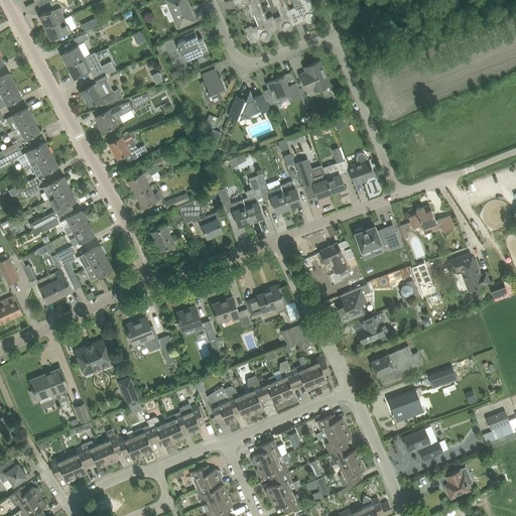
[(178,27),(185,24),(196,20),(191,12),(190,12),(189,12),(188,9),(189,8),(184,0),(166,0),(172,12),(178,27)]
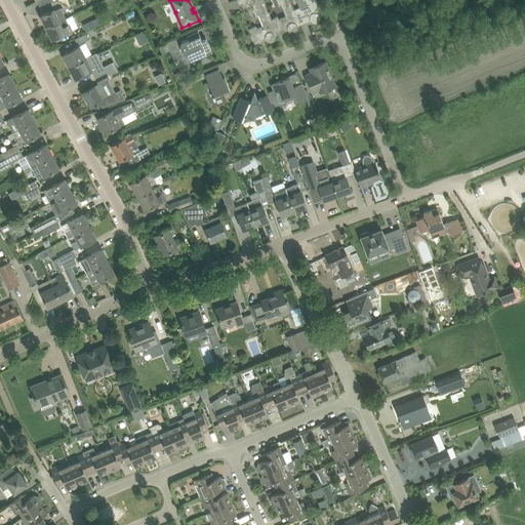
[(276,35),(278,34),(272,18),(264,0),(236,0),(239,5),(250,1),(256,15),(258,14),(264,26),(256,28),(255,26),(248,29),(255,44),(266,39),(267,41),(268,41),(270,42),(271,42),(272,41),(274,41),(275,40),(275,38),(276,37),(276,35)]
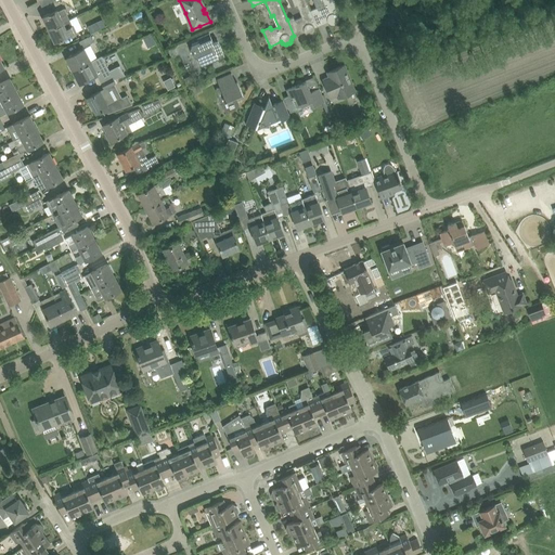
[(292,0),(295,7),(297,5),(302,16),(295,20),(294,17),(287,20),(294,36),(305,31),(305,33),(306,34),(307,34),(308,34),(309,35),(310,35),(311,34),(312,34),(313,33),(314,31),(314,30),(314,29),(314,28),(314,27),(318,26),(310,10),(311,10),(306,0),(292,0)]
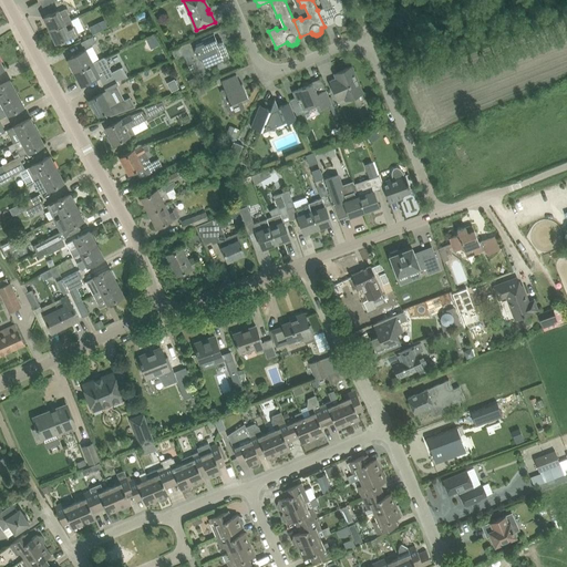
[(320,0),(325,8),(318,10),(317,10),(325,27),(334,22),(336,23),(338,24),(339,24),(341,24),(342,24),(343,23),(344,22),(346,21),(346,19),(346,18),(349,17),(344,6),(341,0),(320,0)]
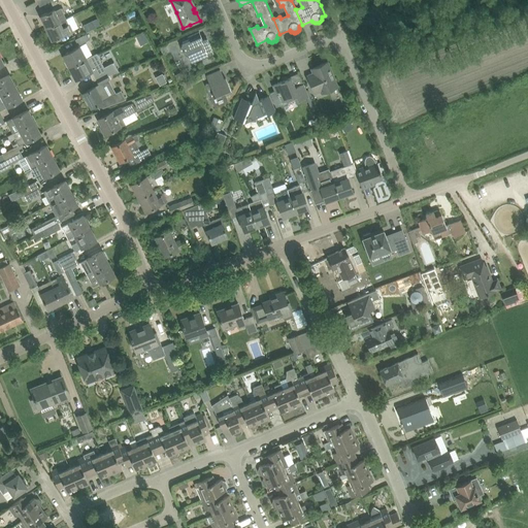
[(41,15),(46,28),(60,22),(66,19),(61,7),(55,10),(54,9),(41,15)]
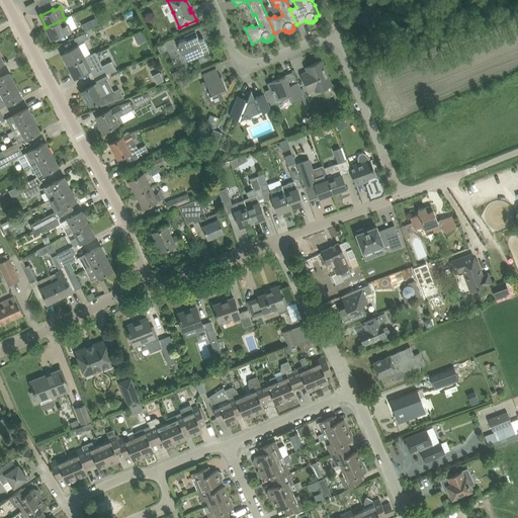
[(71,29),(65,18),(59,21),(46,27),(52,38),(71,29)]
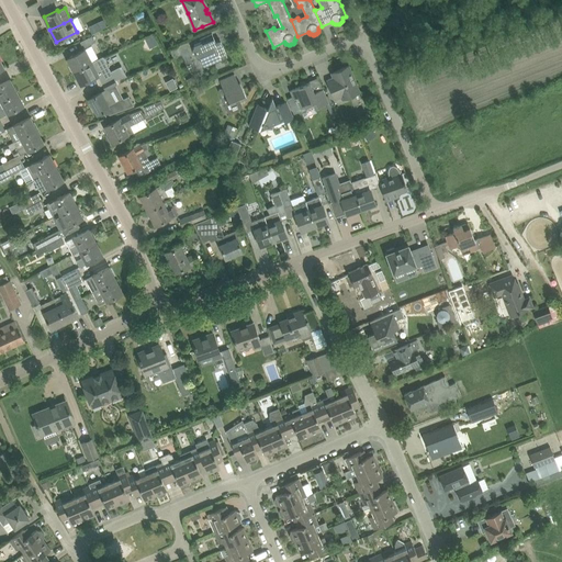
[(100,22),(90,26),(92,33),(102,29),(100,22)]
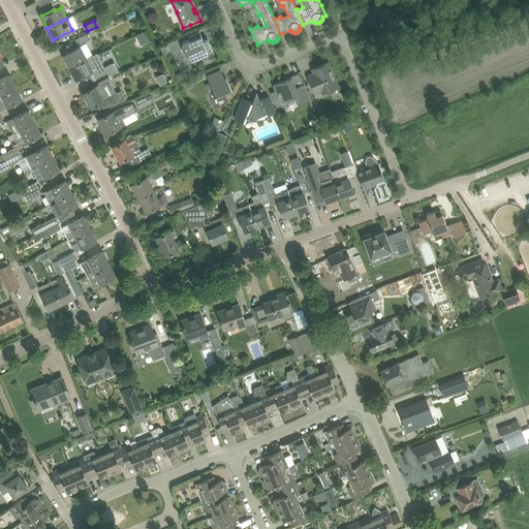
[(190,54),(193,61),(203,58),(214,53),(208,38),(204,40),(199,32),(190,36),(188,36),(189,39),(183,41),(182,45),(184,52),(185,53),(188,55),(190,54)]
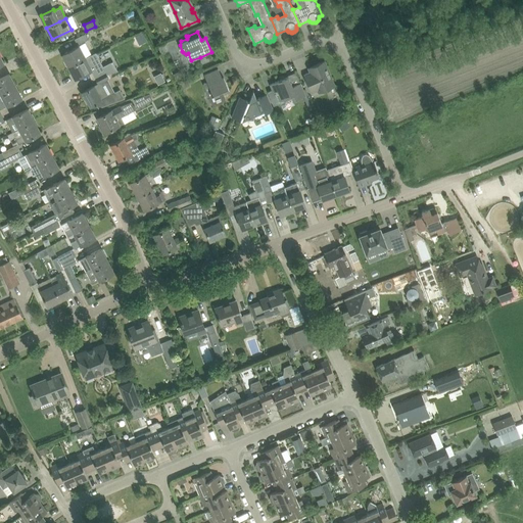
[(85,34),(75,39),(78,44),(88,39),(85,34)]
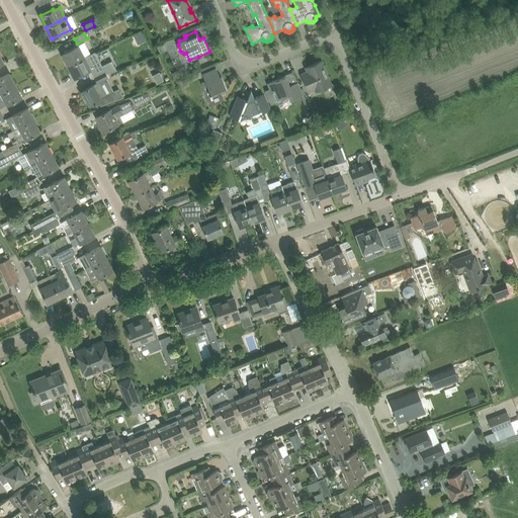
[(68,66),(84,57),(78,46),(63,54),(68,66)]
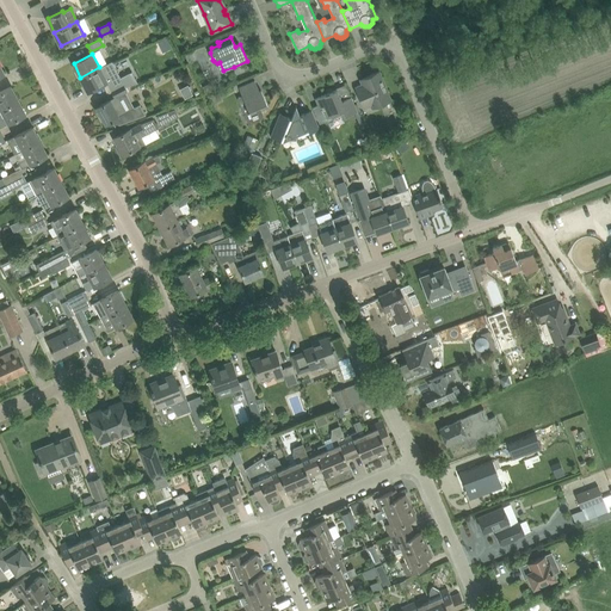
[(99,67),(80,78),(87,91),(106,81),(111,91),(123,85),(111,61),(107,63),(99,67)]
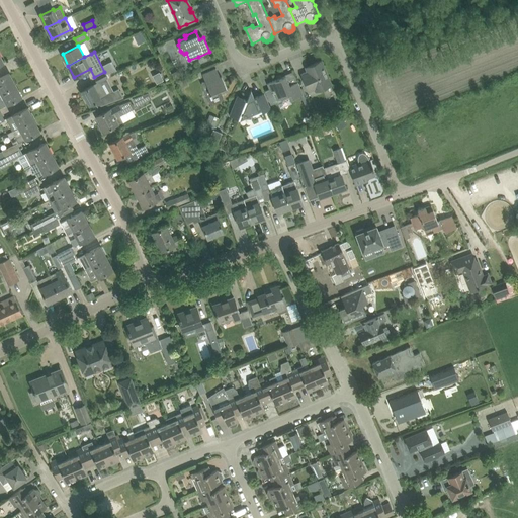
[(301,74),(306,83),(309,92),(315,90),(316,91),(332,84),(322,60),(308,67),(309,71),(301,74)]
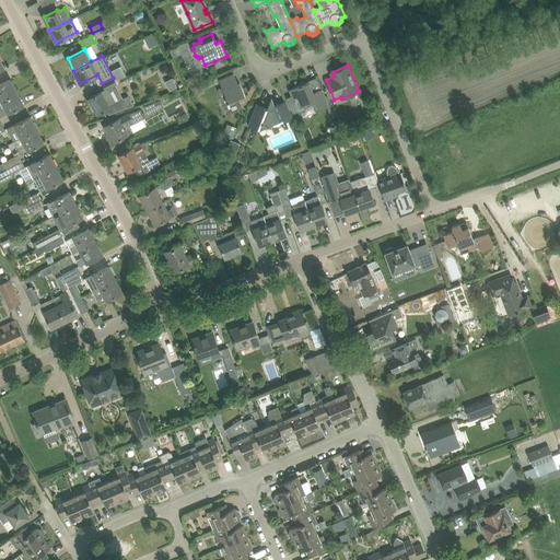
[(223,78),(219,80),(223,90),(230,105),(224,107),(226,111),(231,113),(240,109),(242,105),(240,101),(246,97),(242,89),(240,83),(237,83),(234,73),(223,78)]
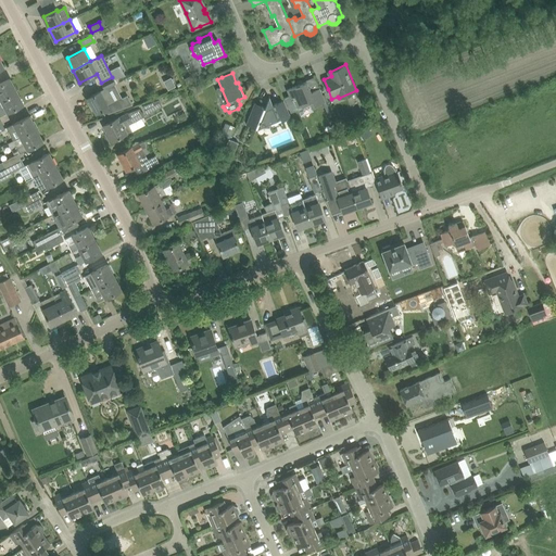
[(87,98),(96,113),(102,110),(104,115),(133,105),(127,96),(115,102),(108,88),(116,84),(112,77),(101,83),(104,89),(100,91),(87,98)]
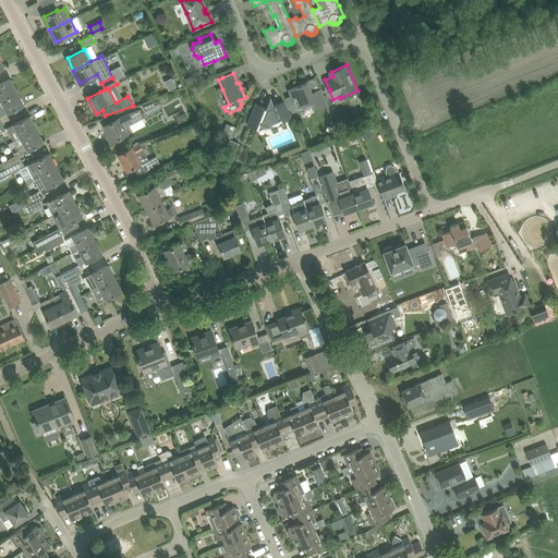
[(0,99),(16,92),(10,79),(0,83),(0,99)]
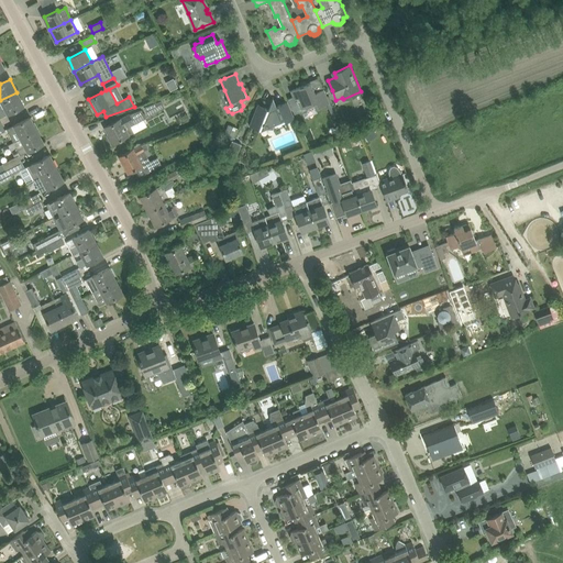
[(294,97),(288,99),(295,113),(302,110),(301,108),(313,103),(316,109),(330,102),(328,99),(323,89),(315,92),(310,83),(290,90),(294,97)]
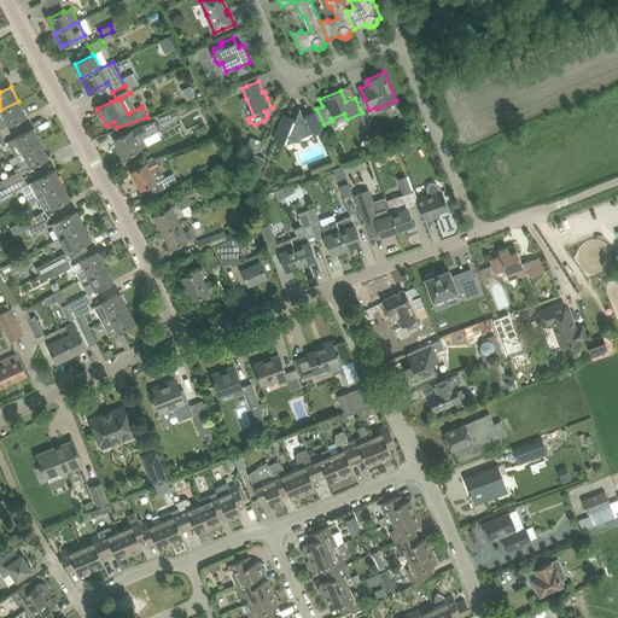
[(0,110),(0,128),(0,129),(12,123),(25,116),(18,101),(0,110)]
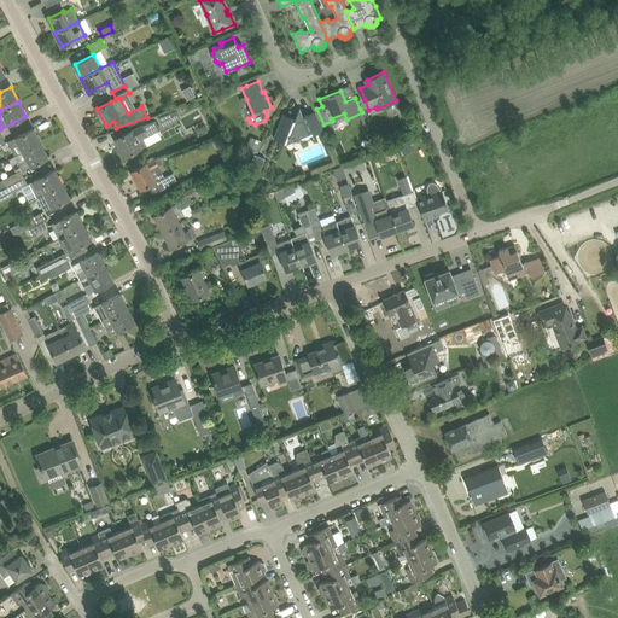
[(283,115),(274,138),(286,143),(287,141),(287,140),(290,136),(301,136),(313,132),(314,134),(324,129),(315,111),(303,117),(302,114),(299,108),(297,114),(295,120),(283,115)]
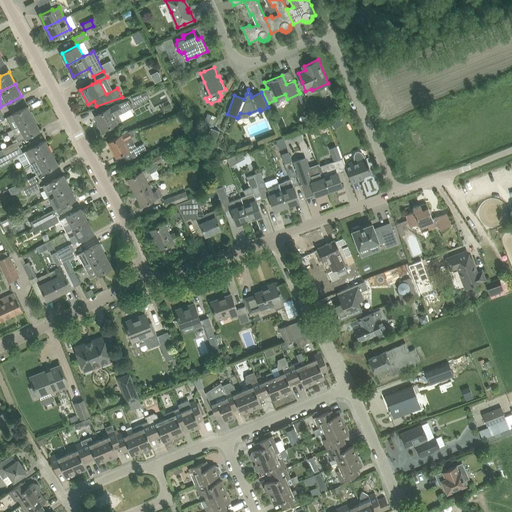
[(146,93),(132,98),(136,105),(149,99),(146,93)]
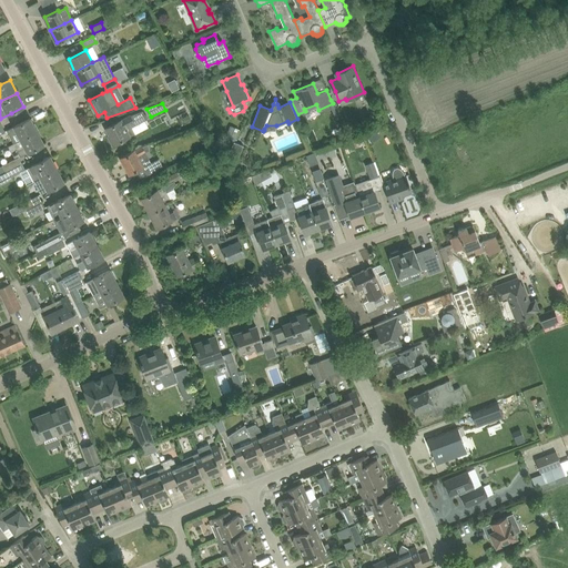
[(109,137),(113,144),(129,137),(129,135),(134,133),(130,125),(134,123),(135,124),(146,118),(143,110),(130,115),(121,120),(105,128),(110,135),(109,137)]
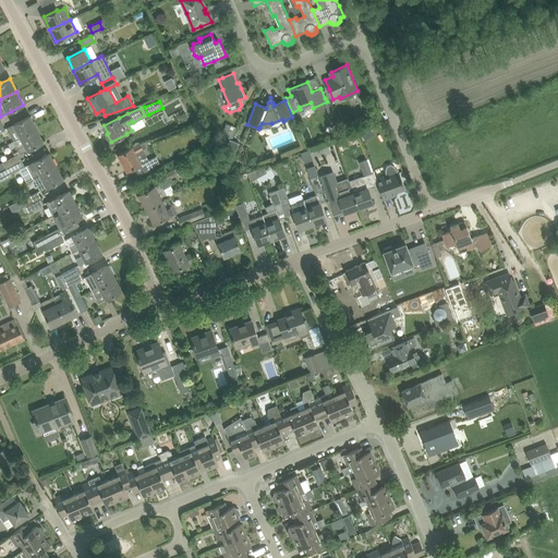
[(36,129),(29,116),(7,128),(13,141),(21,137),(36,129)]
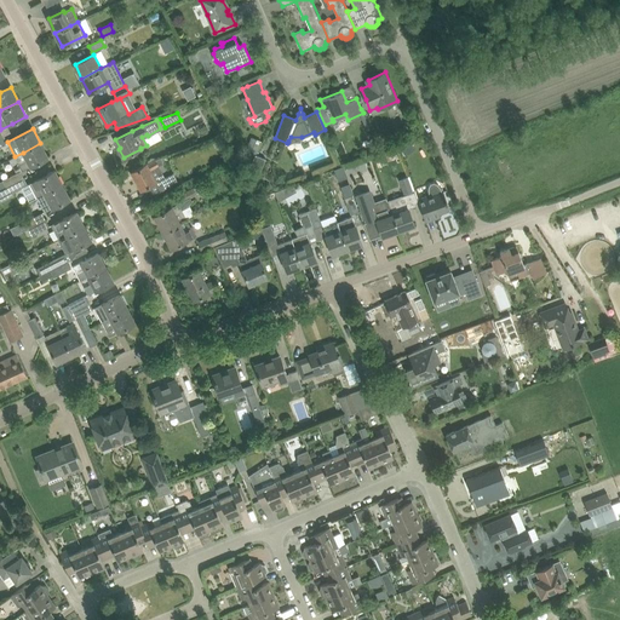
[(247,150),(257,154),(263,142),(253,137),(247,150)]
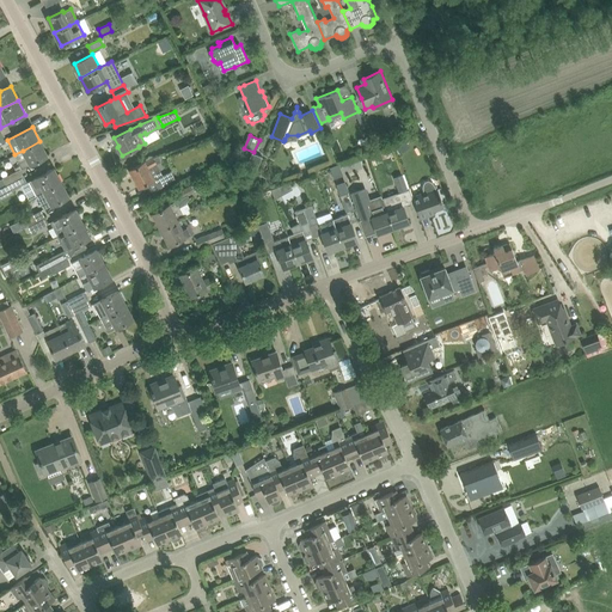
[(404,139),(396,145),(401,153),(409,147),(404,139)]
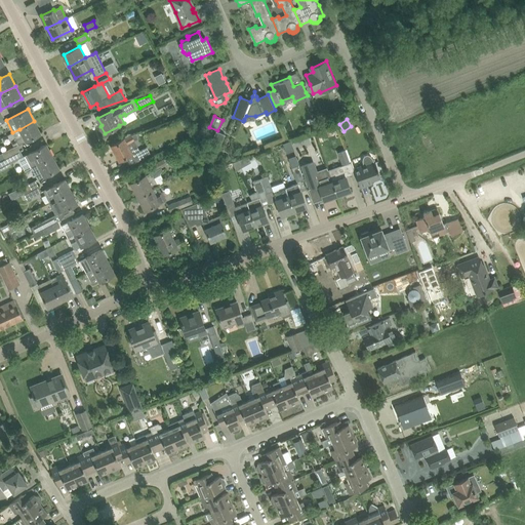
[(34,121),(19,129),(12,132),(18,145),(40,133),(34,121)]
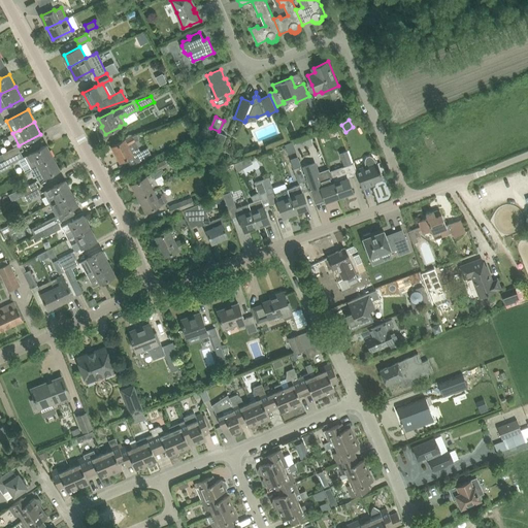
[(227,135),(219,132),(213,141),(222,149),(227,135)]
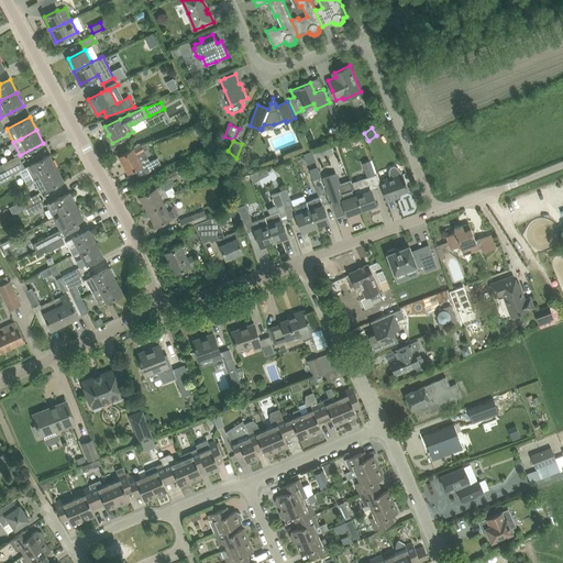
[(135,155),(143,151),(148,148),(146,143),(133,150),(132,150),(130,151),(119,156),(128,172),(135,167),(141,165),(135,155)]
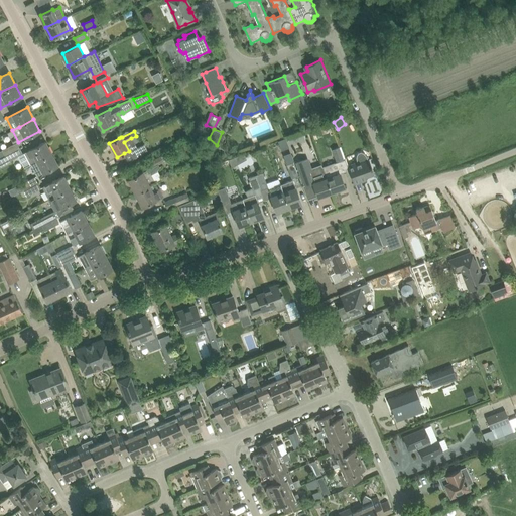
[(18,156),(17,156),(24,168),(31,164),(51,153),(44,141),(33,147),(24,152),(24,153),(22,154),(18,156)]
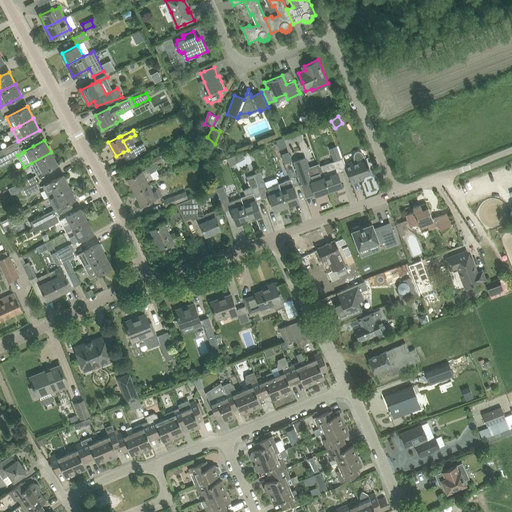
[(6,155),(20,147),(17,142),(3,149),(6,155)]
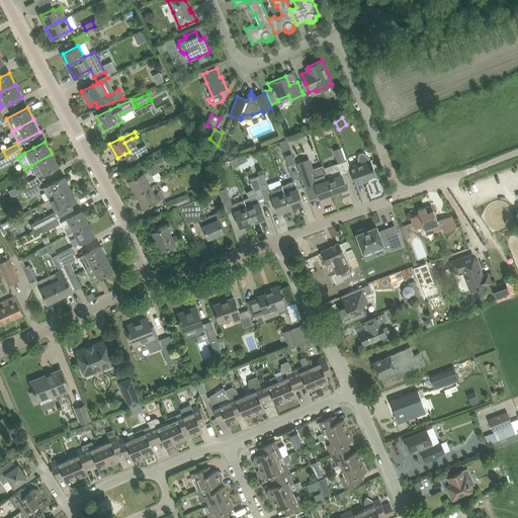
[(145,145),(135,150),(140,158),(149,152),(145,145)]
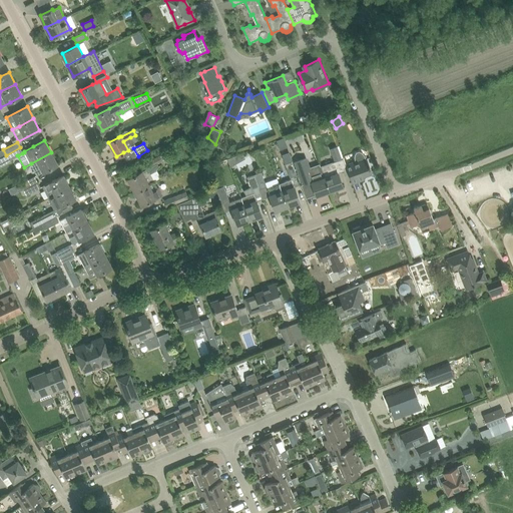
[(335,161),(344,158),(339,145),(331,148),(335,161)]
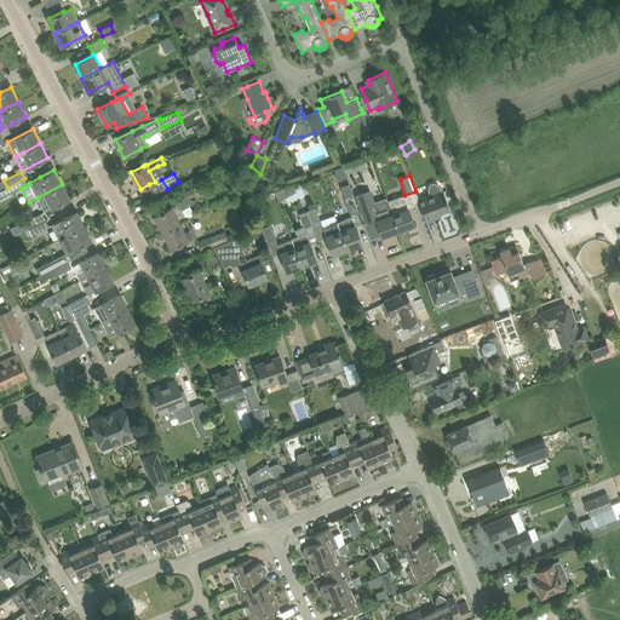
[(12,193),(27,185),(24,178),(7,188),(0,190),(0,202),(13,195),(12,193)]
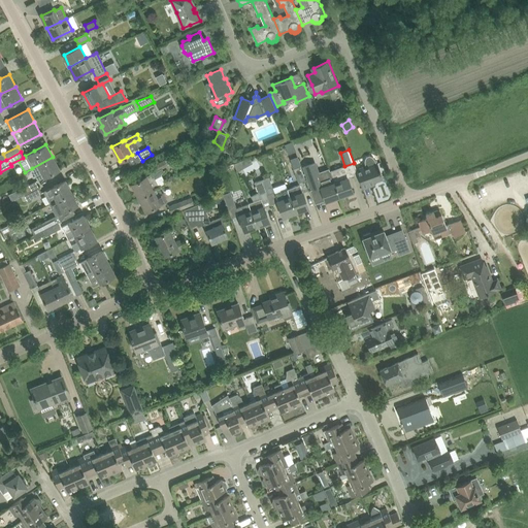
[(363,189),(369,186),(375,184),(374,180),(383,177),(377,162),(376,163),(375,161),(373,159),(371,157),(369,156),(366,157),(365,159),(365,162),(365,164),(366,166),(356,170),(363,189)]
